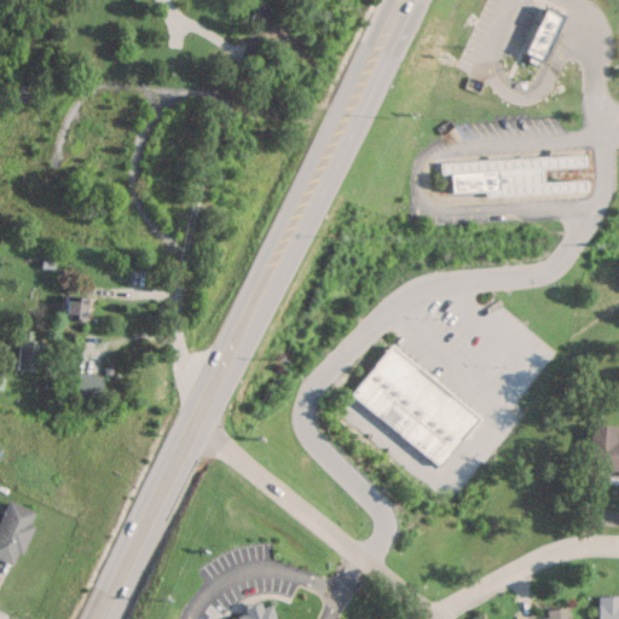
[(549,7),(526,56),(543,64),(566,16),(549,7)]
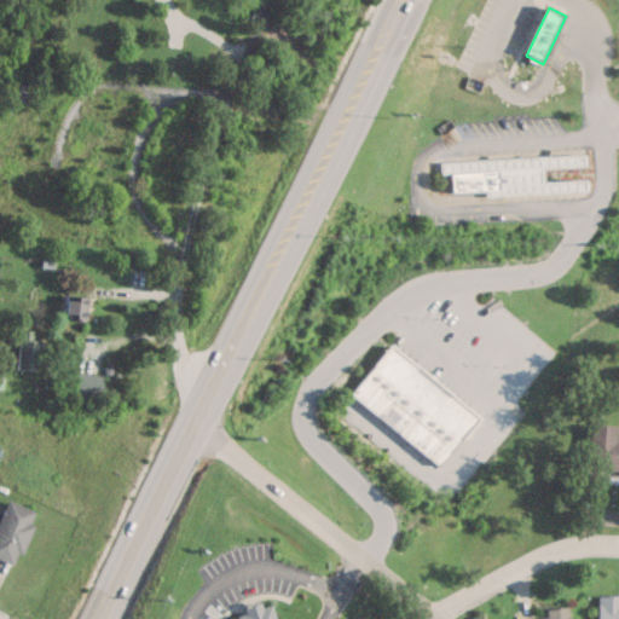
[(30,103),(33,86),(16,85),(13,100),(30,103)]
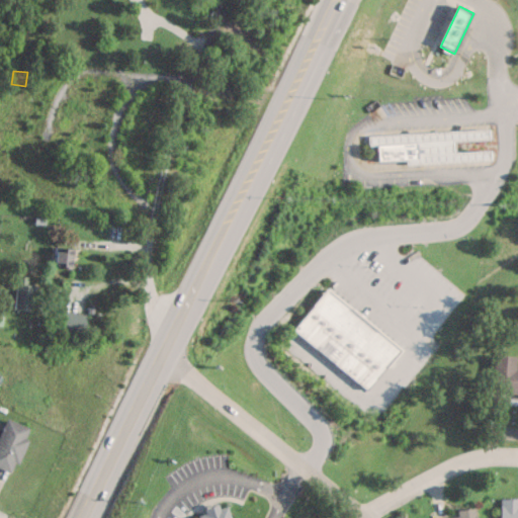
[(343,140),(341,185),(494,180),(498,172),(502,144),(501,116),(501,105),(471,109),(462,95),(442,97),(440,94),(413,96),(414,99),(387,102),(374,106),(362,115),(349,126),(343,140)]
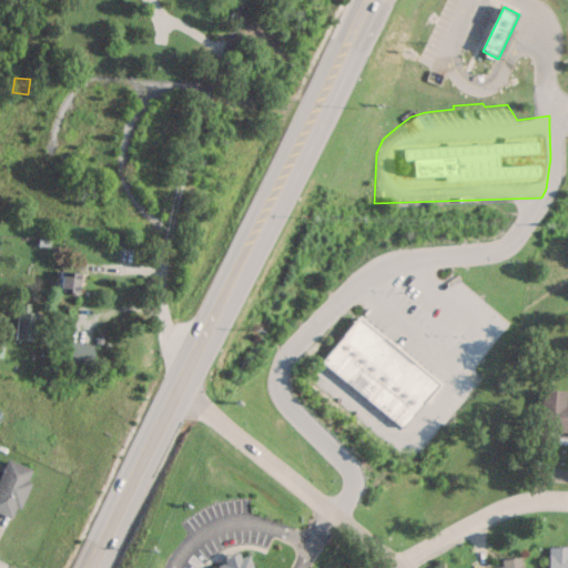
[(78,273),(57,271),(54,292),(75,294),(78,273)]
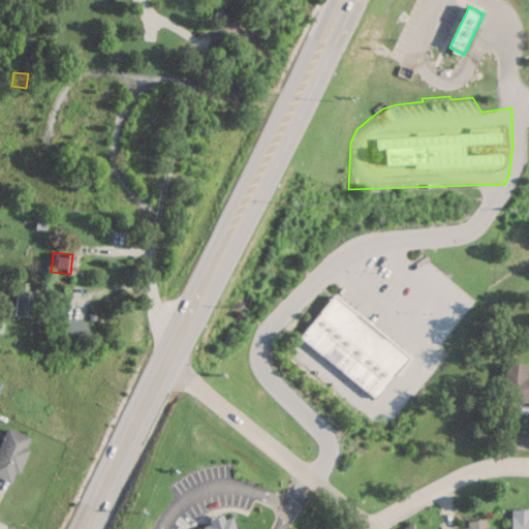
[(34,290),(26,290),(27,283),(14,282),(12,315),(31,317),(34,290)]
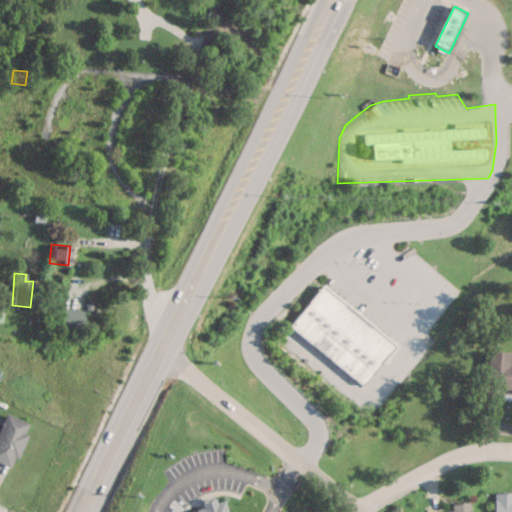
[(319,287),(394,345),(363,385),(288,326),(319,287)]
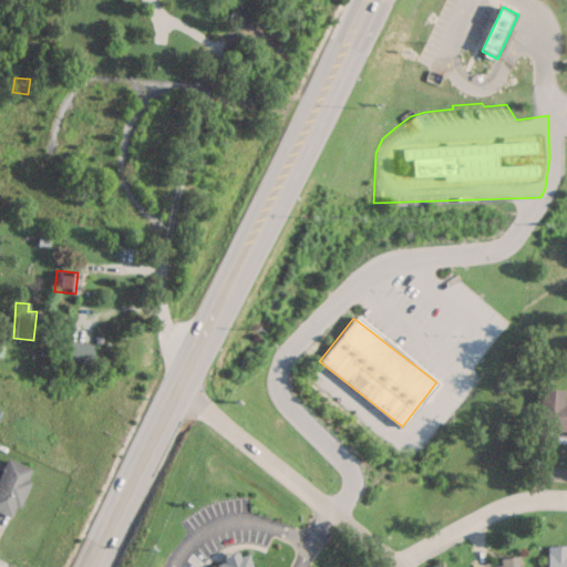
[(60,358),(90,363),(93,346),(63,340),(60,358)]
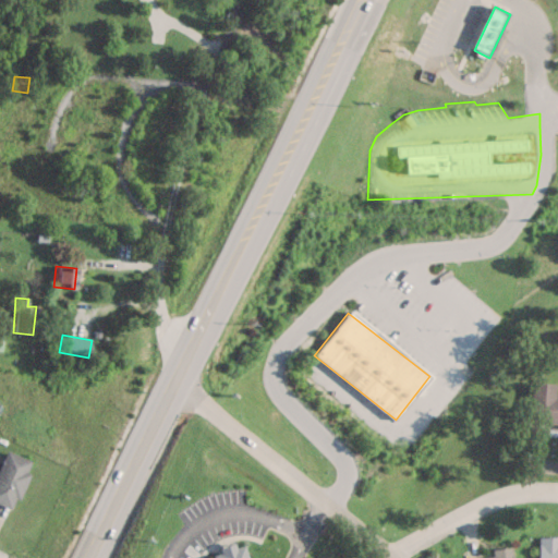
[(553,385),(531,384),(529,424),(557,425),(557,396),(553,396),(553,385)]
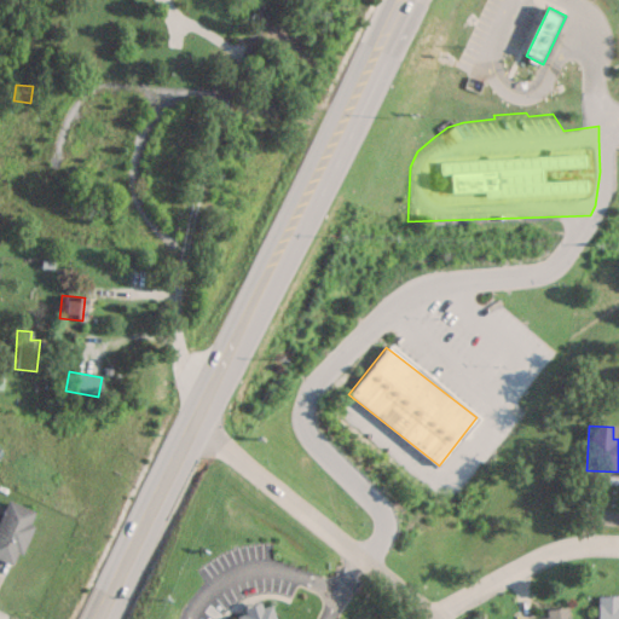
[(0,508),(0,560),(13,566),(34,512),(4,499),(0,508)]
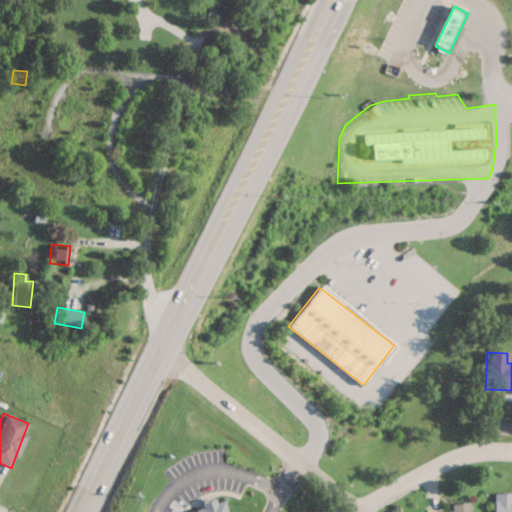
[(511,511),(511,494),(493,494),(492,511),(511,511)]
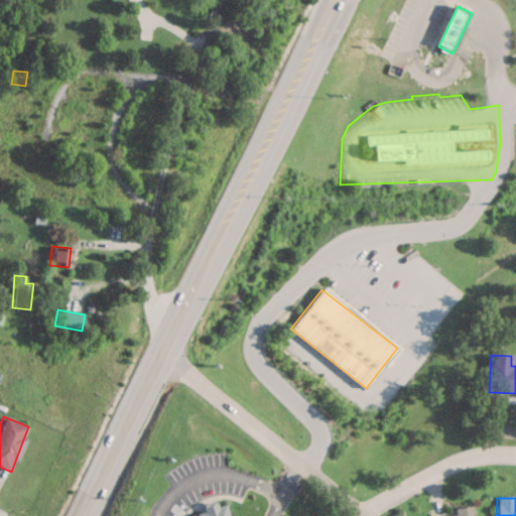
[(227,515),(223,502),(202,508),(203,512),(195,514),(195,515),(227,515)]
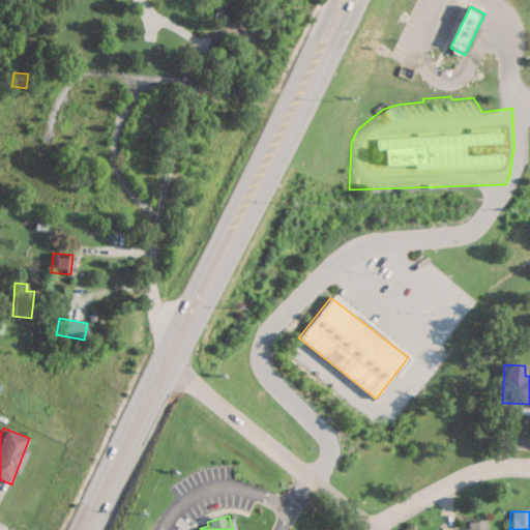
[(486,529),(486,520),(467,522),(467,529),(458,529),(486,529)]
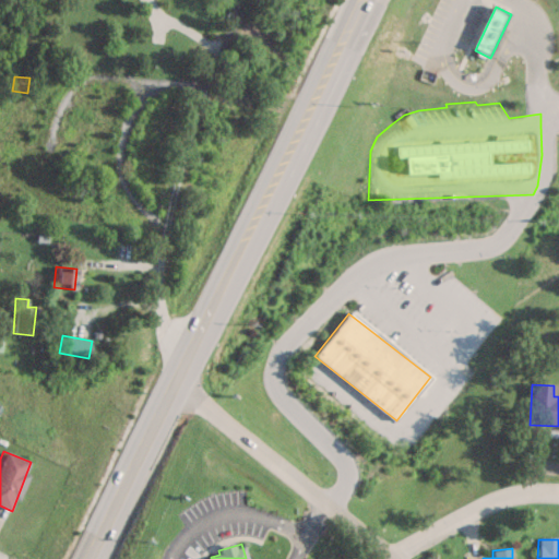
All buildings are outlined.
